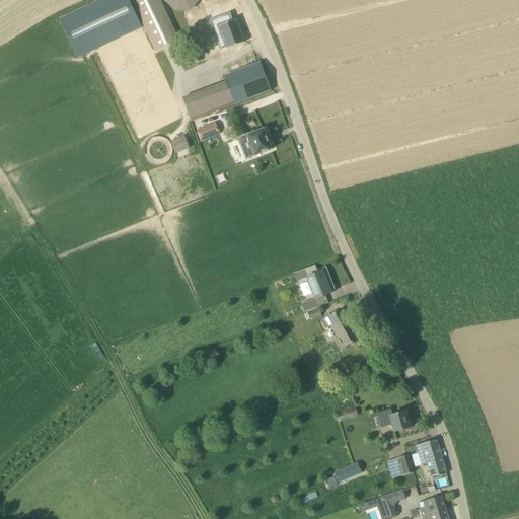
[(103,0),(60,19),(77,58),(94,51),(142,29),(129,0),(103,0)]
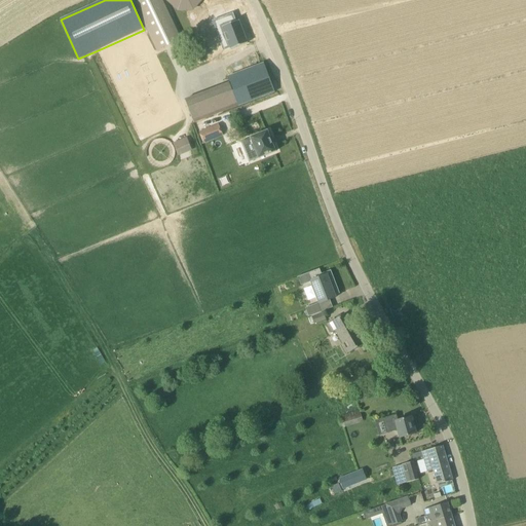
[(160,0),(143,0),(136,4),(157,50),(180,40),(160,0)]
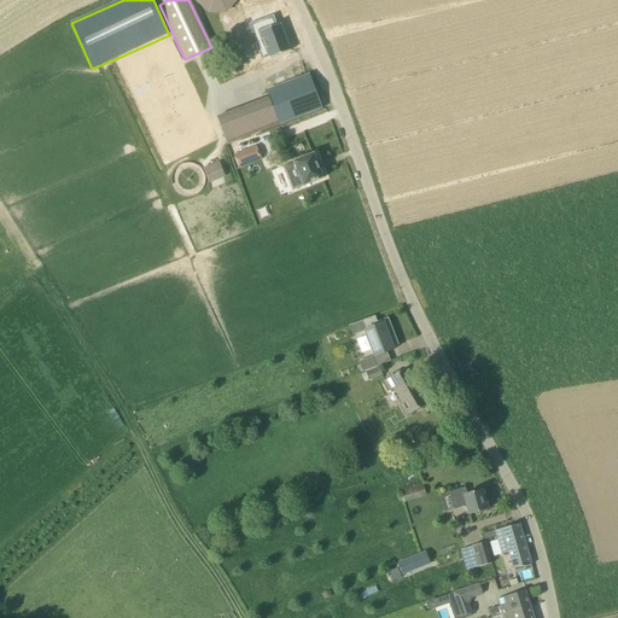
[(197,0),(197,1),(203,7),(210,12),(219,13),(227,11),(233,6),(237,0),(197,0)]
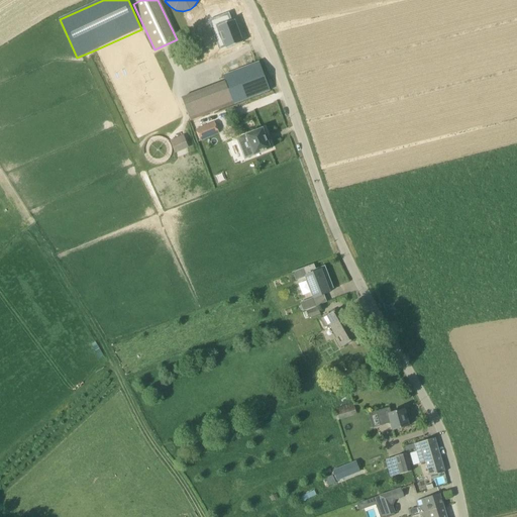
[(229,13),(209,20),(214,36),(219,49),(226,46),(226,47),(227,48),(243,42),(234,20),(232,21),(229,13)]
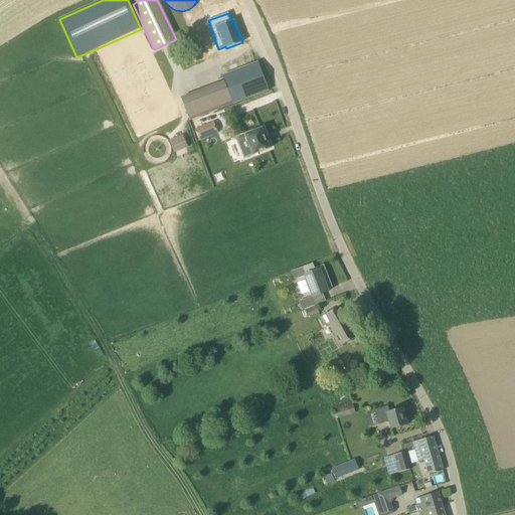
[(256,62),(222,75),(224,81),(233,104),(269,91),(265,80),(258,61),(256,62)]
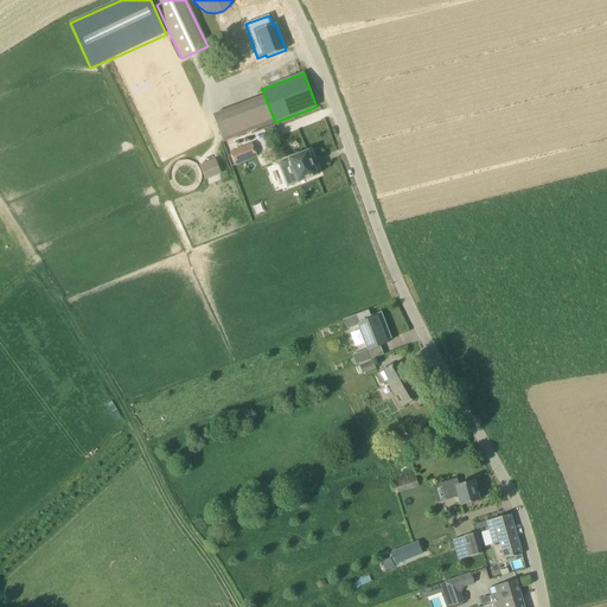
[(230,152),(236,166),(257,157),(251,144),(230,152)]
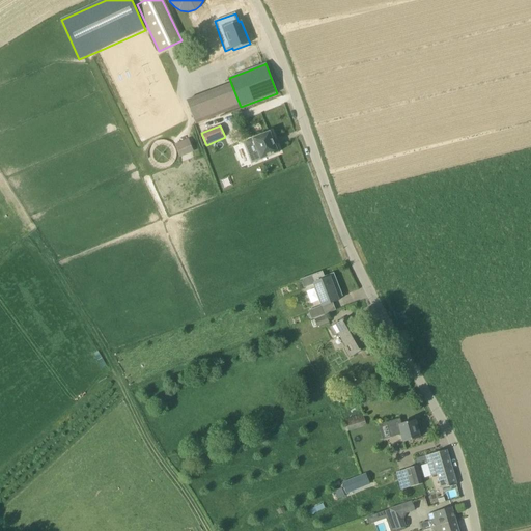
[(253,139),(253,140),(248,142),(250,149),(254,148),(255,151),(248,155),(251,164),(261,160),(278,154),(270,133),(253,139)]
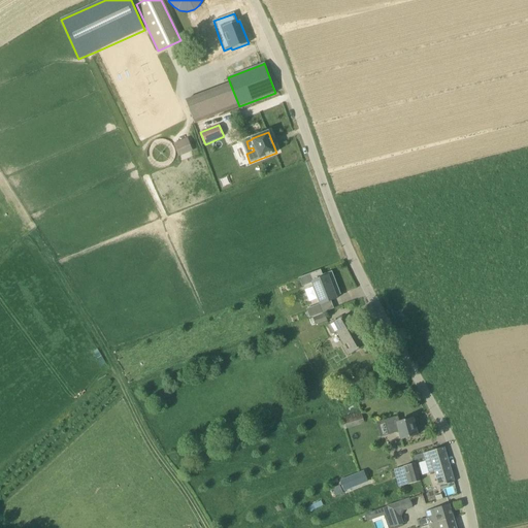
[(191,151),(187,140),(175,144),(179,155),(191,151)]
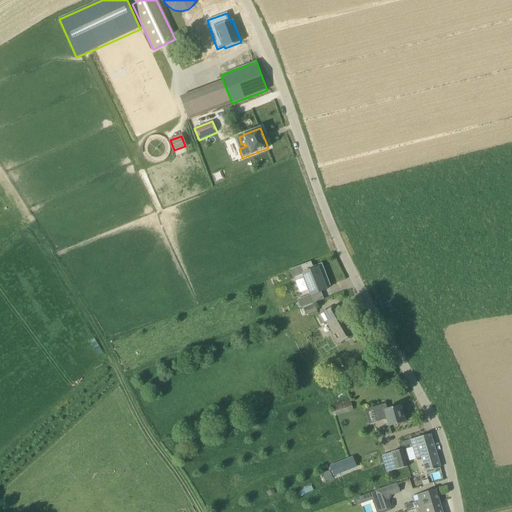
[(301,265),(312,295),(326,290),(325,287),(330,285),(322,263),(312,267),(310,262),(301,265)]
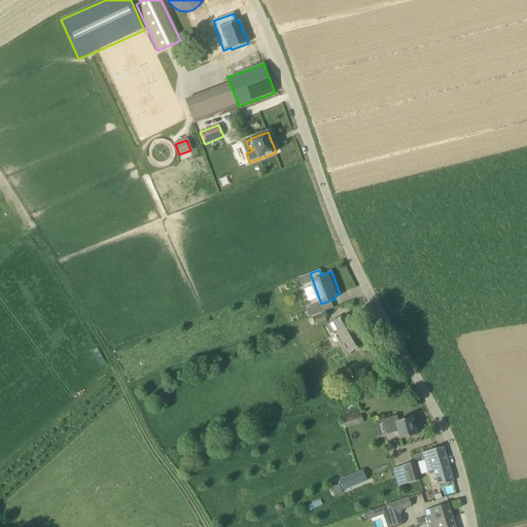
[(322,312),(319,304),(308,308),(311,317),(322,312)]
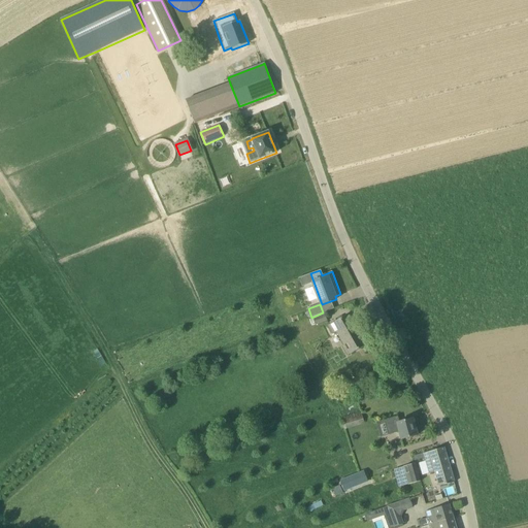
[(316,326),(327,321),(324,312),(312,318),(312,319),(308,320),(311,326),(316,325),(316,326)]
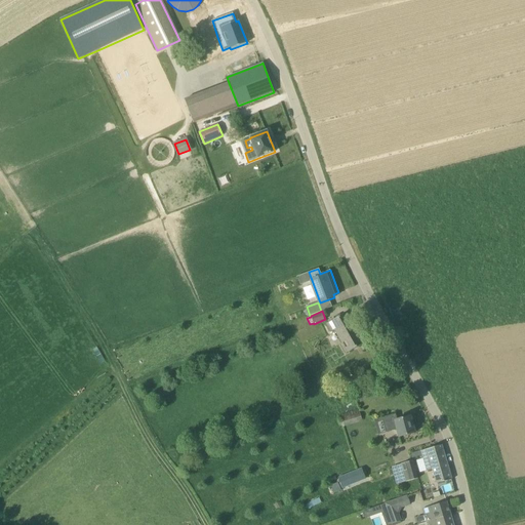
[(361,328),(357,330),(347,313),(326,324),(331,332),(335,330),(342,344),(345,342),(350,352),(368,340),(361,328)]
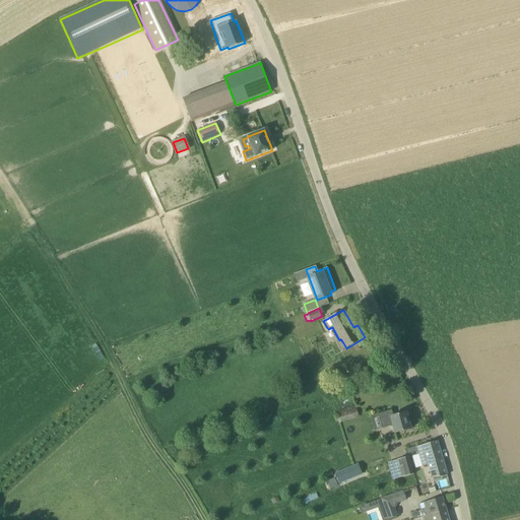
[(336,411),(339,423),(359,417),(355,406),(336,411)]
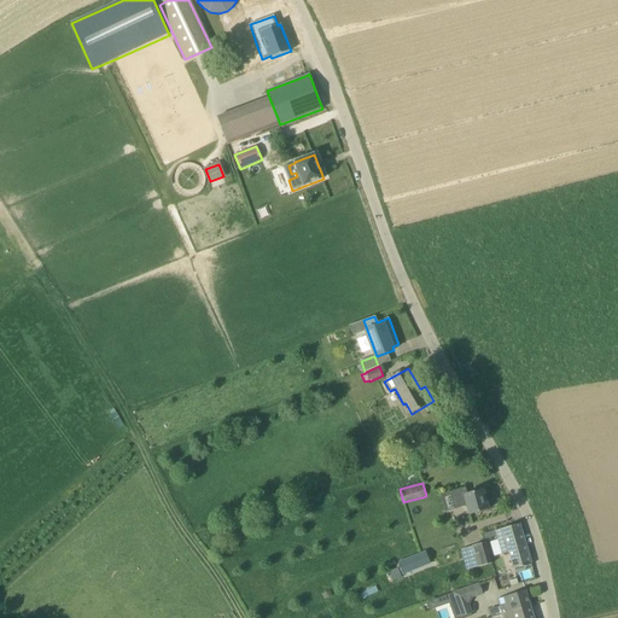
[(450,493),(454,508),(467,506),(470,514),(489,509),(484,490),(467,495),(465,488),(450,493)]
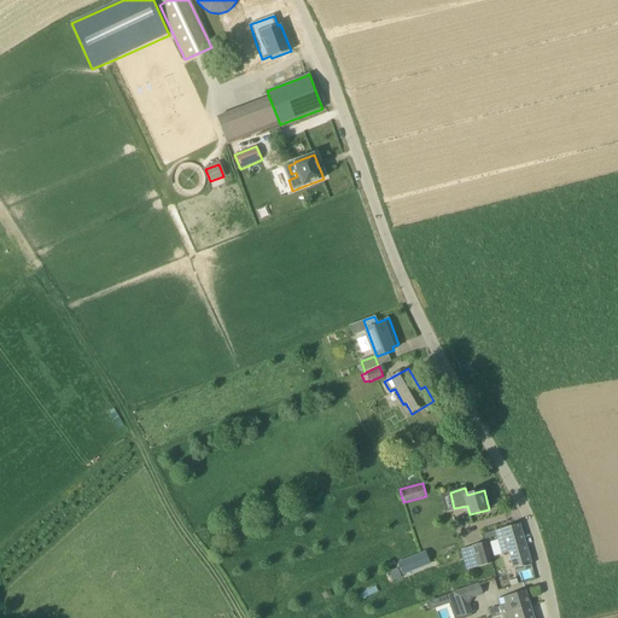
[(532,565),(520,525),(520,524),(483,534),(485,540),(495,536),(496,541),(499,541),(502,554),(509,552),(513,570),(532,565)]
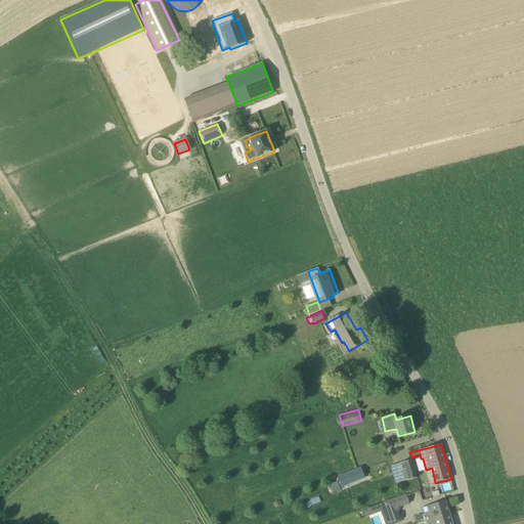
[(418,478),(412,460),(400,464),(405,481),(418,478)]
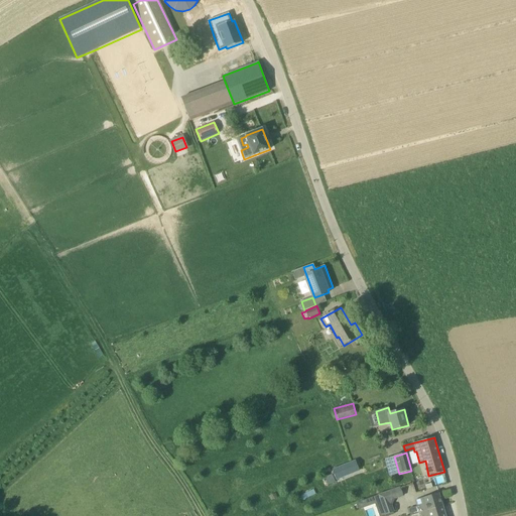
[(356,461),(333,470),(337,481),(343,479),(345,484),(354,480),(352,475),(360,471),(356,461)]
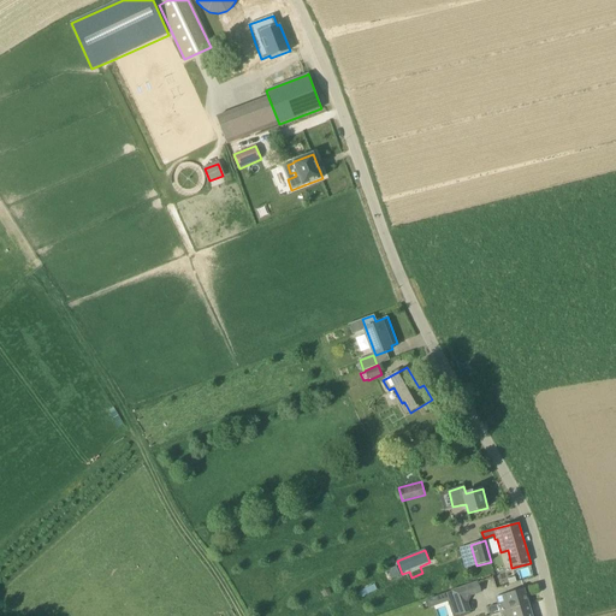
[(460,615),(469,611),(466,603),(471,594),(481,591),(478,581),(451,591),(460,615)]
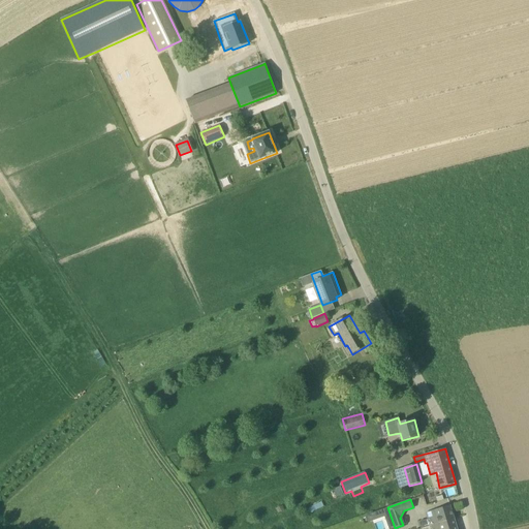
[(432,526),(454,519),(449,505),(427,512),(429,519),(430,519),(433,525),(432,525),(432,526)]
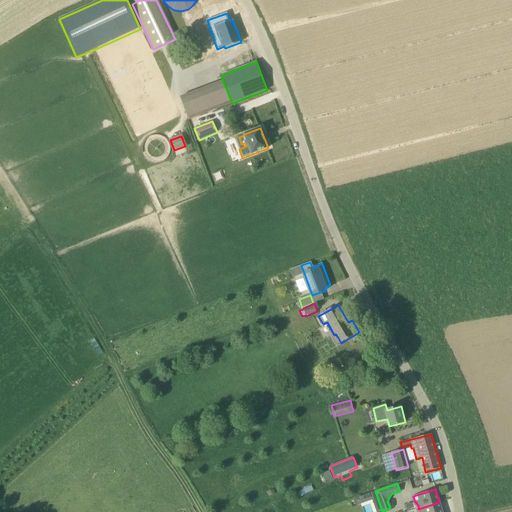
[(418,509),(418,511),(442,511),(439,502),(418,509)]
